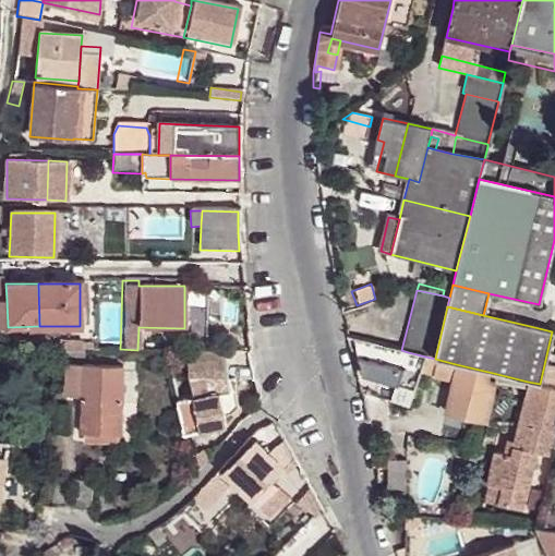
[(81,359),(81,349),(57,348),(55,370),(61,370),(62,365),(67,365),(68,358),(81,359)]
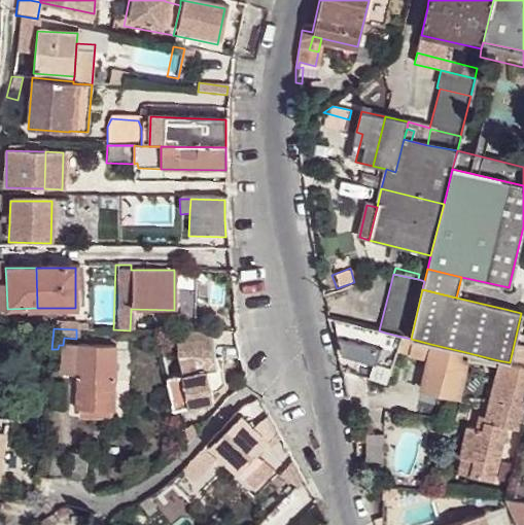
[(208,331),(173,331),(181,376),(165,379),(172,412),(213,403),(206,372),(216,370),(208,331)]
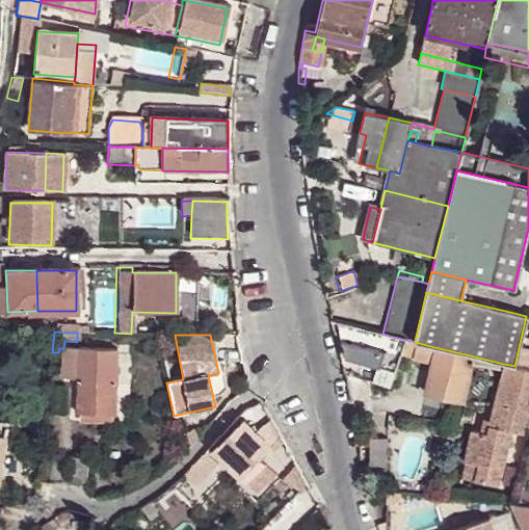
[(405,340),(389,336),(387,349),(400,352),(405,340)]
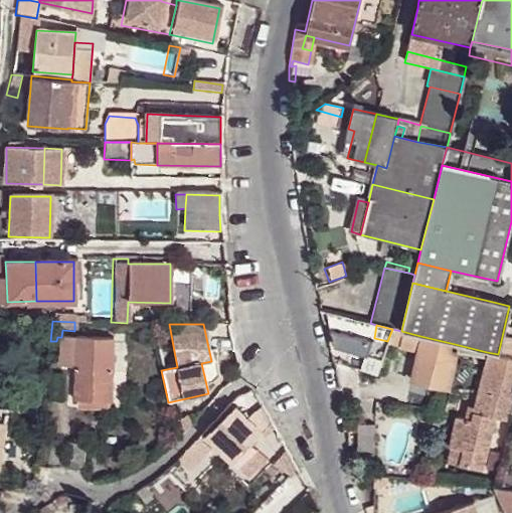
[(401,331),(392,329),(387,341),(387,342),(398,345),(401,331)]
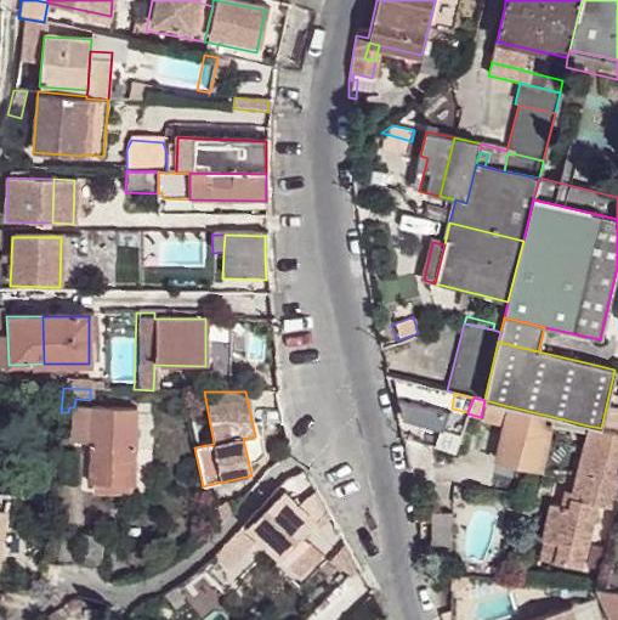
[(508,406),(485,400),(481,417),(481,420),(503,424),(508,406)]
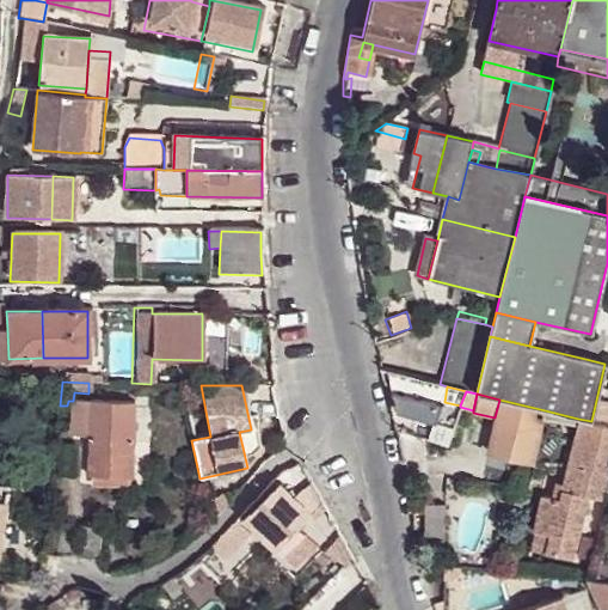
[(540,409),(499,400),(495,418),(487,453),(528,463),(538,419),(540,409)]
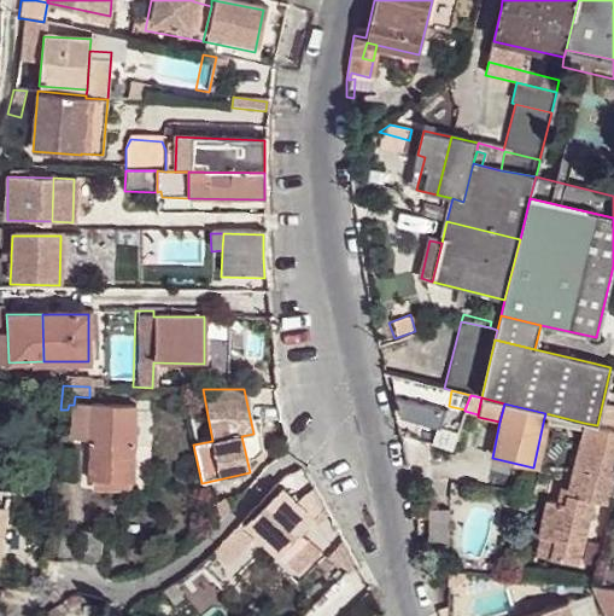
[(130,458),(132,406),(89,405),(89,417),(89,440),(89,457),(130,458)]
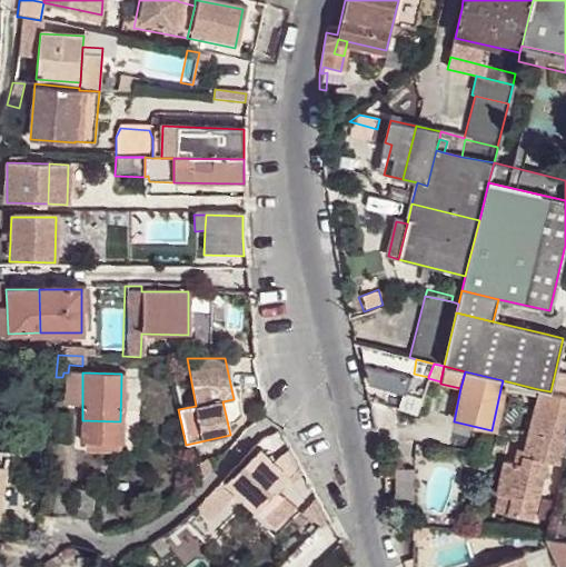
[(538,389),(503,380),(500,389),(536,398),(538,389)]
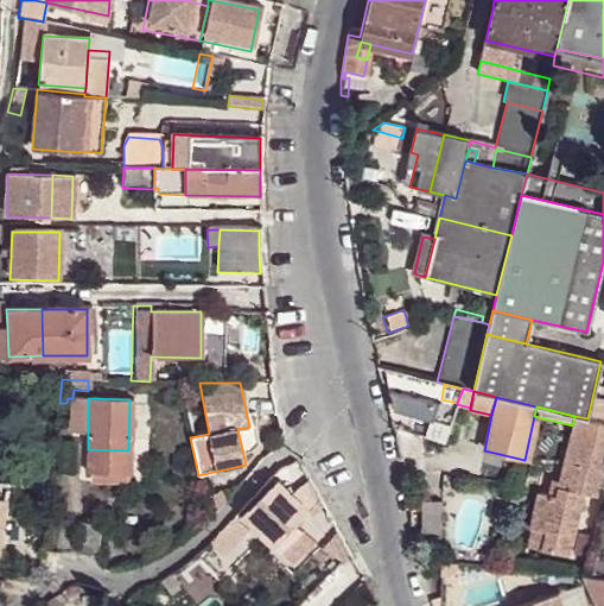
[(88,433),(88,410),(69,410),(69,433),(88,433)]
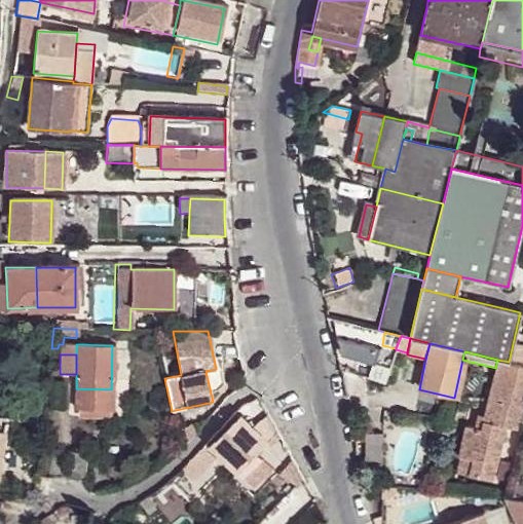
[(522,365),(509,362),(497,360),(495,368),(483,417),(482,422),(507,428),(519,432),(522,414),(522,365)]
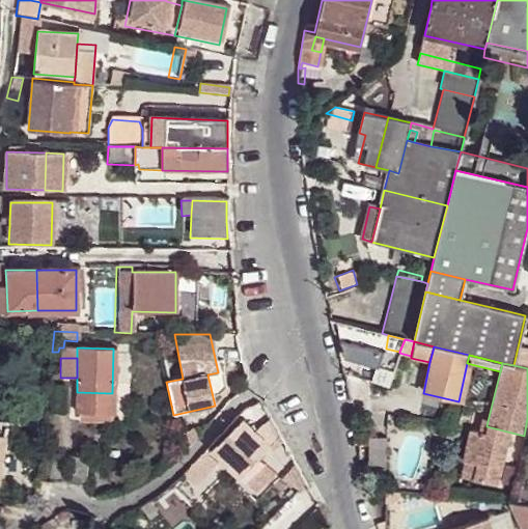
[(112,410),(112,393),(77,392),(77,409),(112,410)]
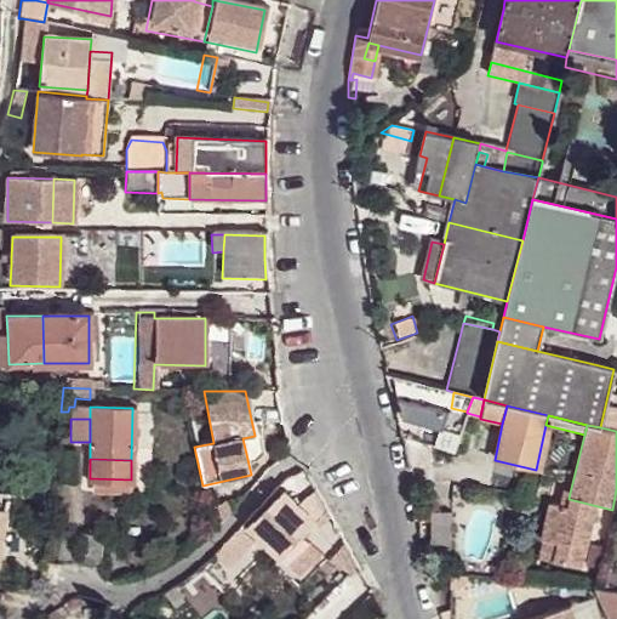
[(569,499),(570,493),(563,492),(559,506),(566,509),(569,499)]
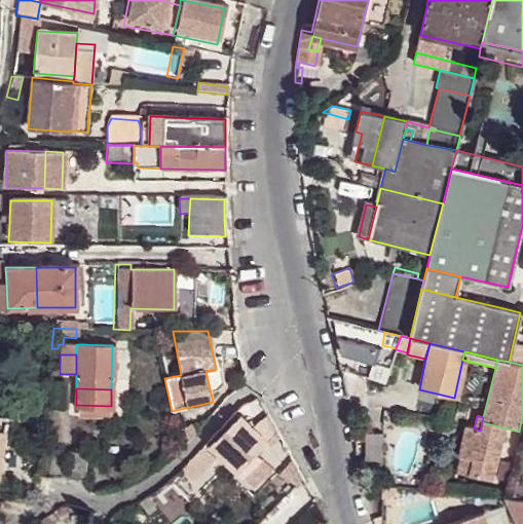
[(240,419),(211,449),(229,469),(224,474),(227,477),(235,485),(250,499),(274,475),(260,459),(254,454),(264,444),(240,419)]
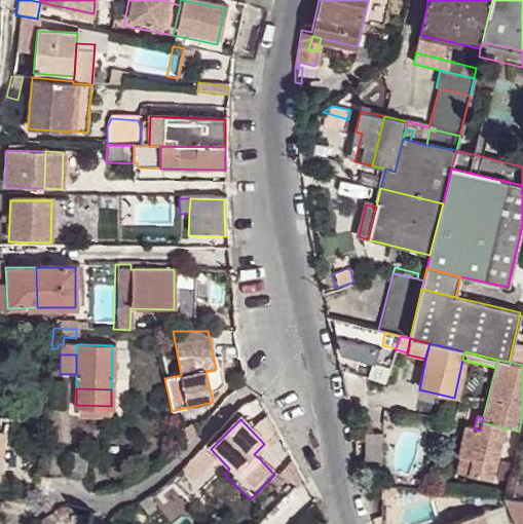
[(480,431),(474,428),(467,427),(459,457),(471,460),(468,477),(493,482),(507,428),(482,422),(480,431)]
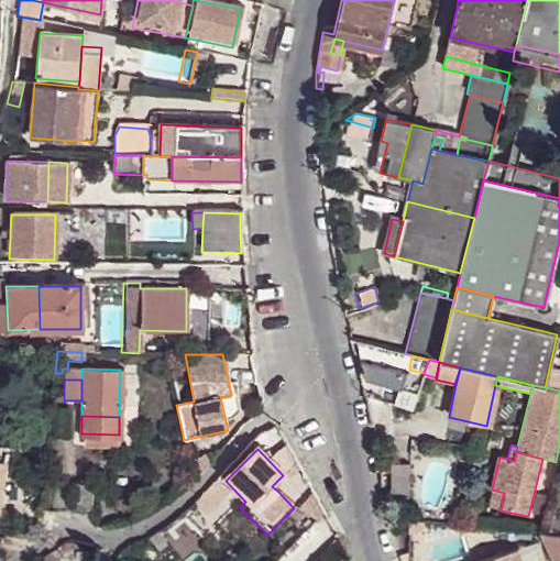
[(209,463),(199,453),(189,463),(191,479),(194,480),(209,463)]
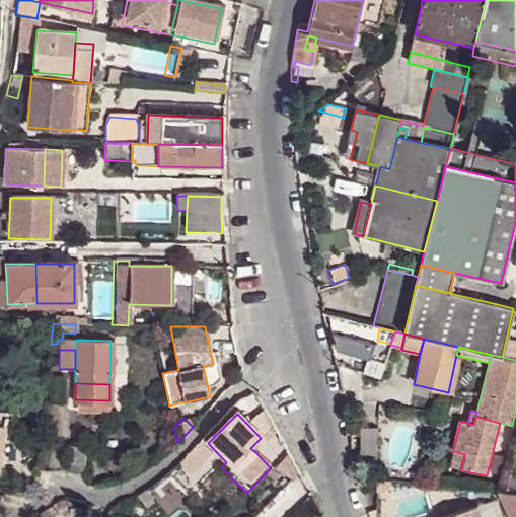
[(376,428),(360,429),(359,456),(376,456),(376,428)]
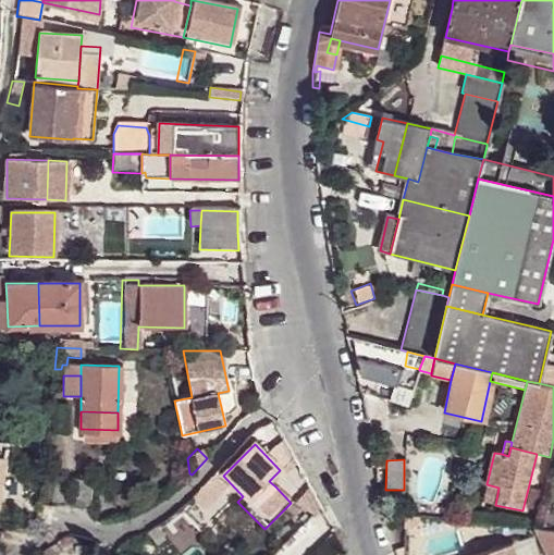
[(280,470),(269,481),(275,486),(286,476),(280,470)]
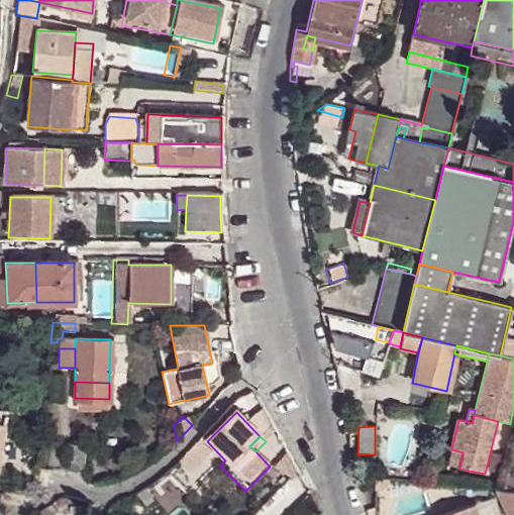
[(197,442),(180,459),(194,473),(211,456),(197,442)]
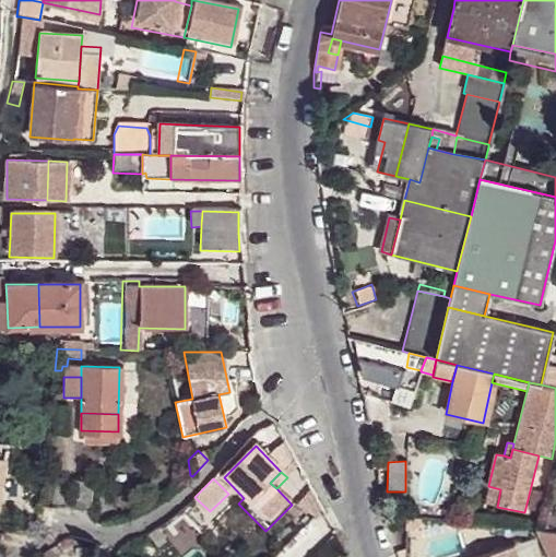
[(90,512),(89,484),(70,484),(71,512),(90,512)]
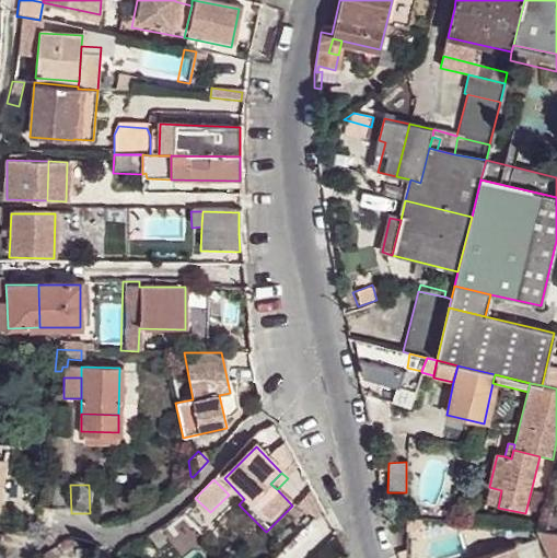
[(501,490),(489,487),(485,504),(498,508),(501,490)]
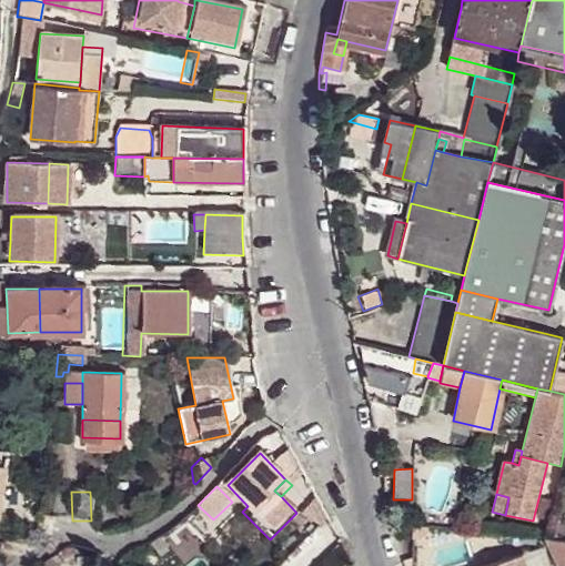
[(245,515),(215,545),(223,554),(254,524),(245,515)]
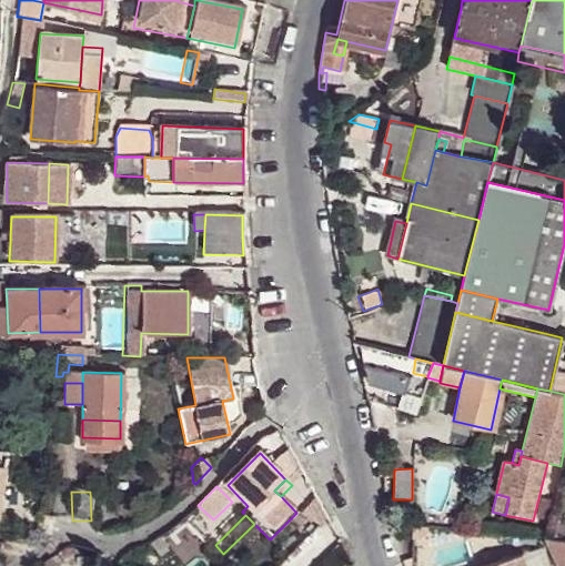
[(347,565),(339,543),(319,565),(347,565)]
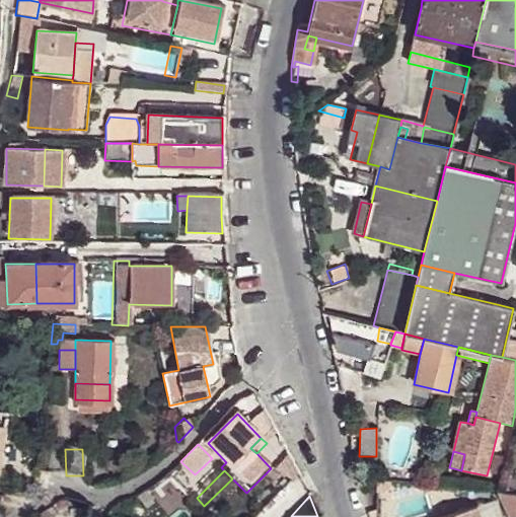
[(502,516),(499,504),(478,511),(480,516),(502,516)]
